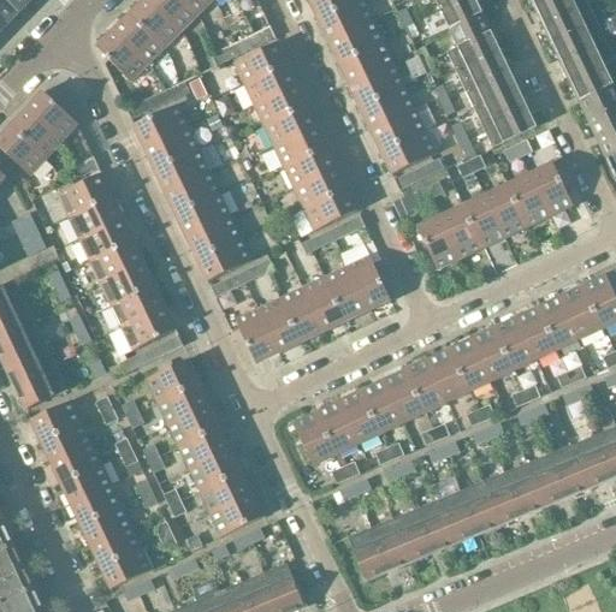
[(18,11),(7,0),(0,0),(0,29),(1,30),(18,11)]
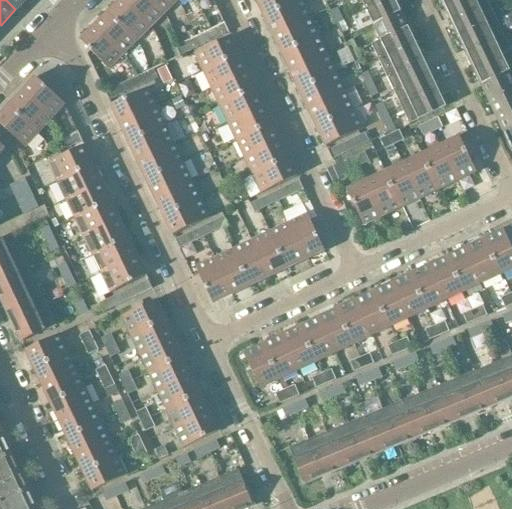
[(6,0),(15,9),(24,0),(6,0)]
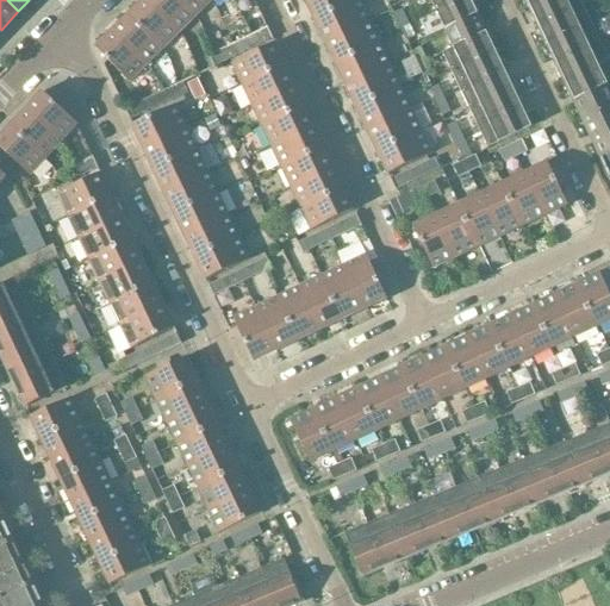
[(141,0),(129,13),(162,47),(178,30),(148,0),(141,0)]
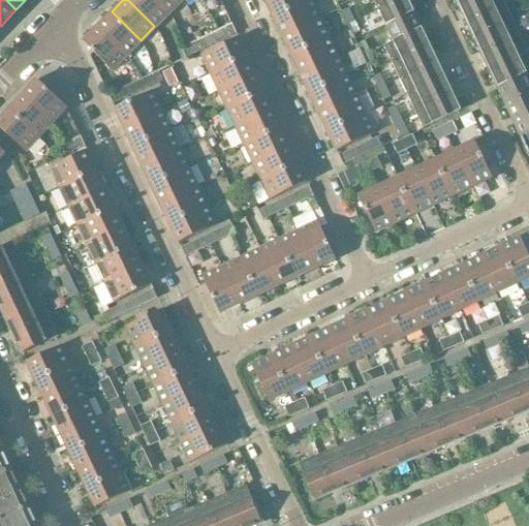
[(128,0),(154,26),(168,12),(156,0),(128,0)]
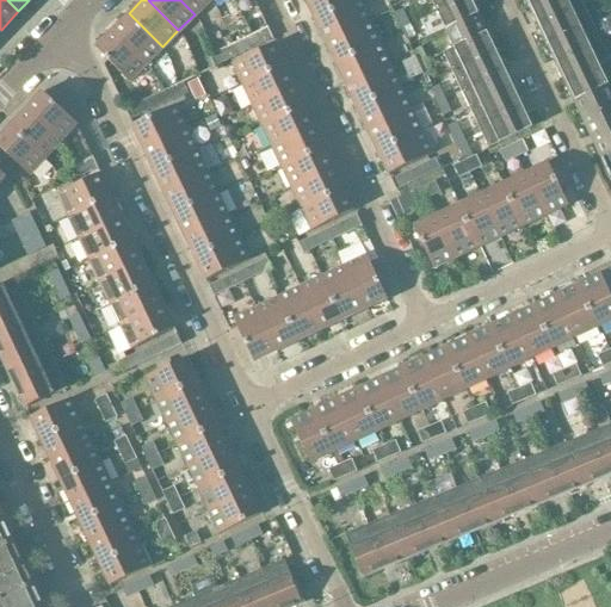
[(180,0),(195,14),(209,0),(180,0)]
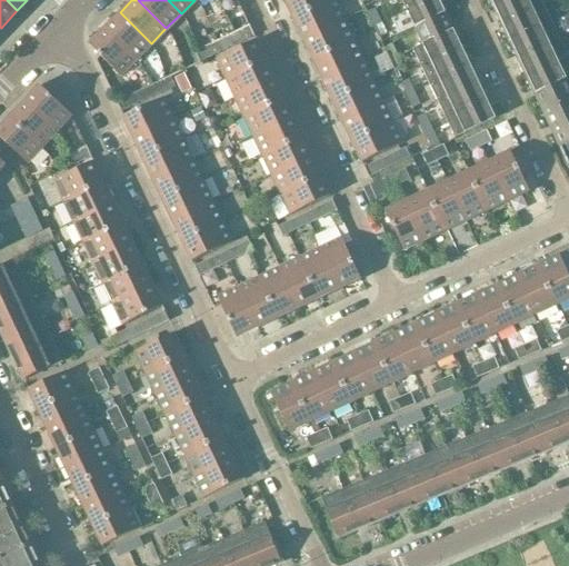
[(285,0),(293,17),(327,0),(285,0)]
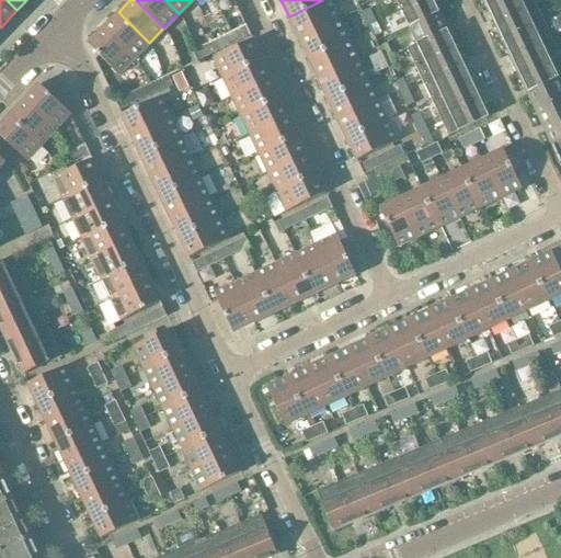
[(322,0),(289,16),(299,36),(339,18),(330,0),(322,0)]
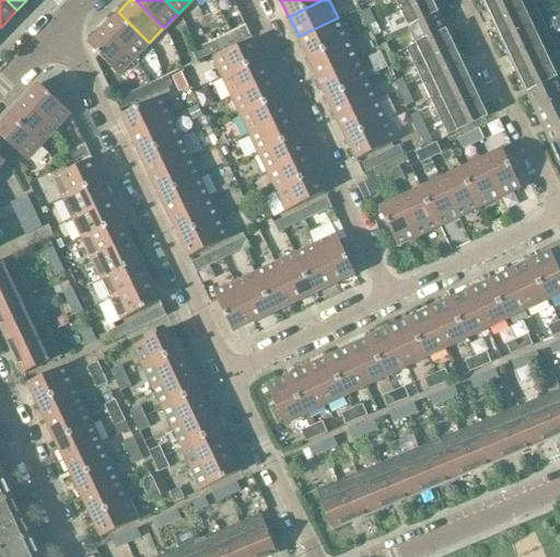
[(413,0),(399,7),(407,23),(439,8),(435,0),(413,0)]
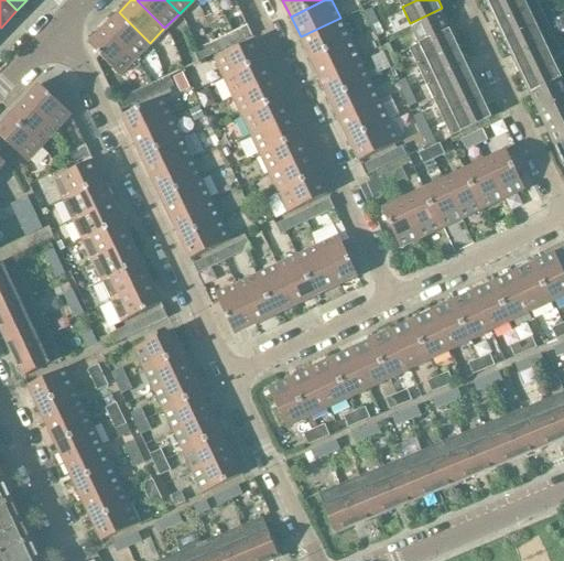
[(491,0),(487,2),(492,13),(491,14),(492,18),(494,17),(496,20),(538,0),(491,0)]
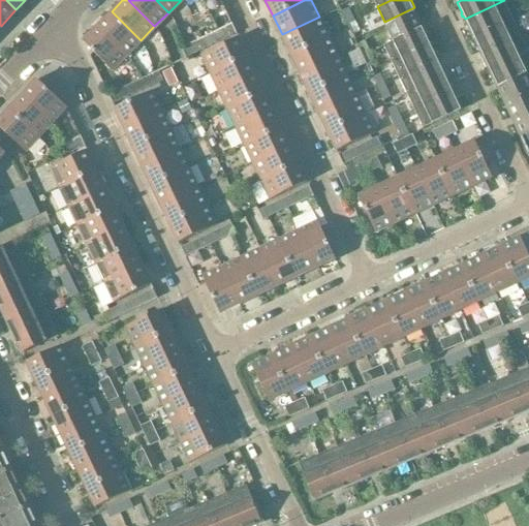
[(504,0),(465,19),(467,24),(466,25),(467,27),(468,27),(473,36),(512,18),(504,0)]
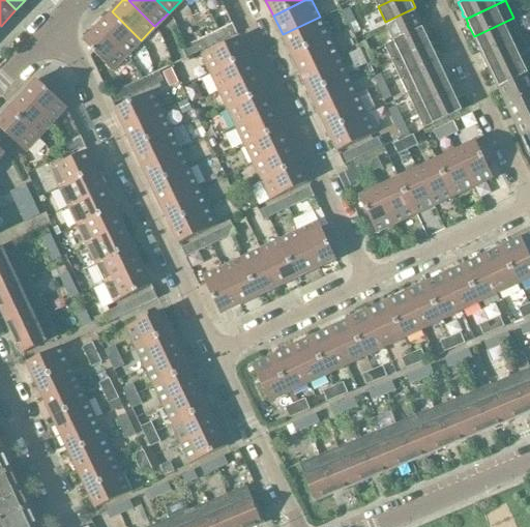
[(342,9),(347,21),(355,18),(349,6),(342,9)]
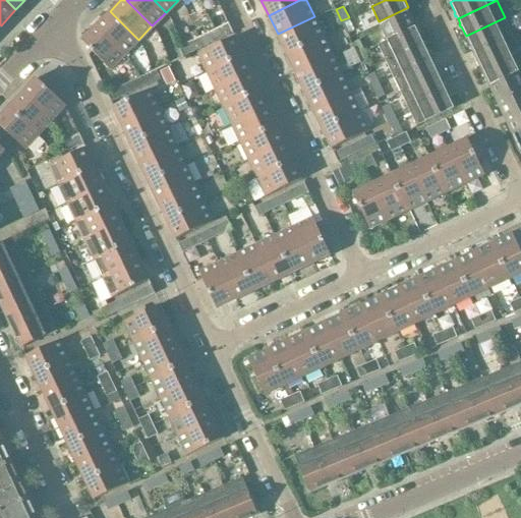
[(408,7),(379,21),(387,38),(416,24),(408,7)]
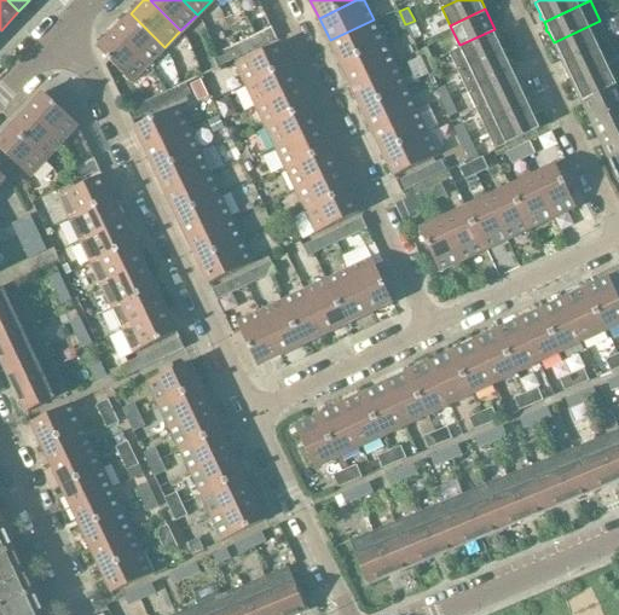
[(131,13),(114,29),(148,64),(165,47),(131,13)]
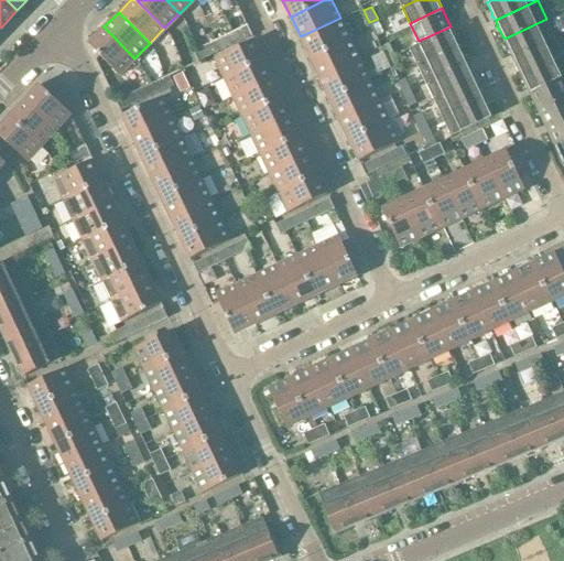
[(340,18),(301,36),(311,56),(350,38),(340,18)]
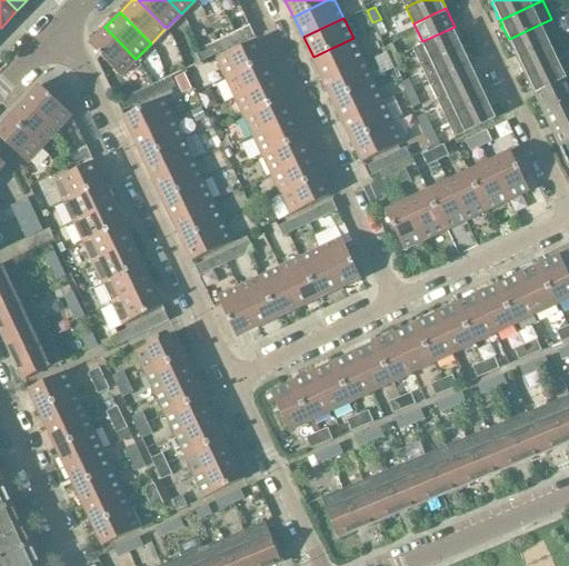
[(381,19),(372,22),(379,36),(387,31),(381,19)]
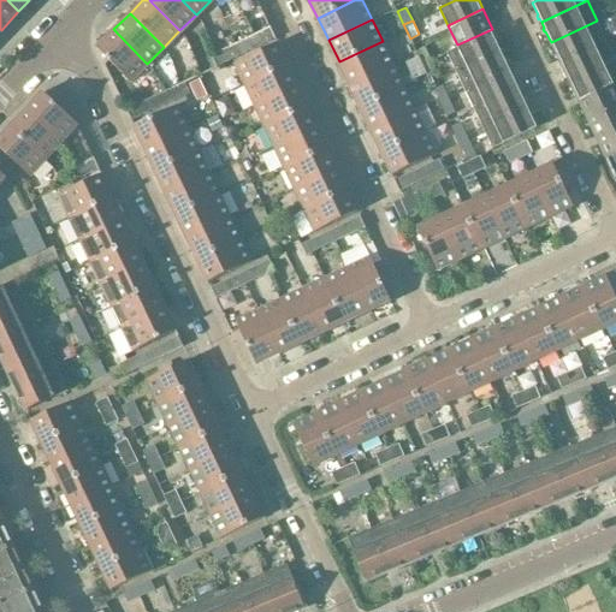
[(597,21),(551,42),(556,53),(555,54),(556,57),(557,57),(561,63),(606,41),(597,21)]
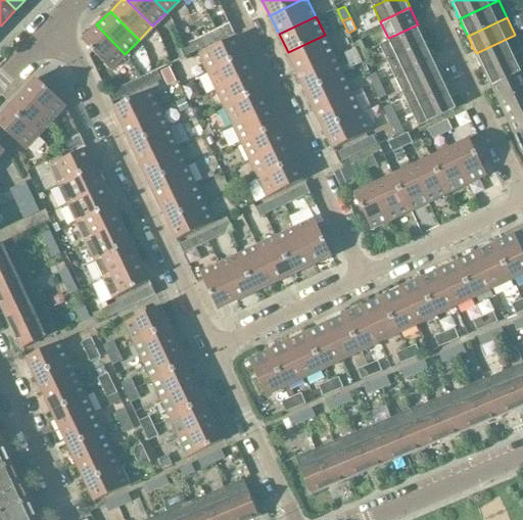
[(179,45),(184,54),(233,31),(229,20),(179,45)]
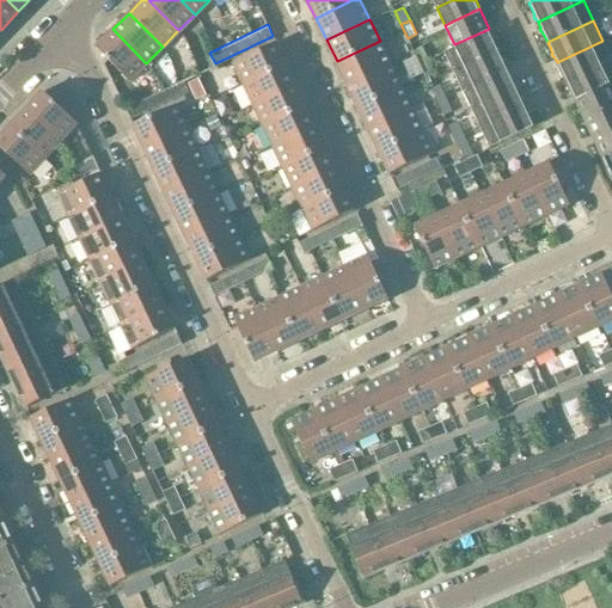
[(112,29),(96,45),(129,80),(146,63),(112,29)]
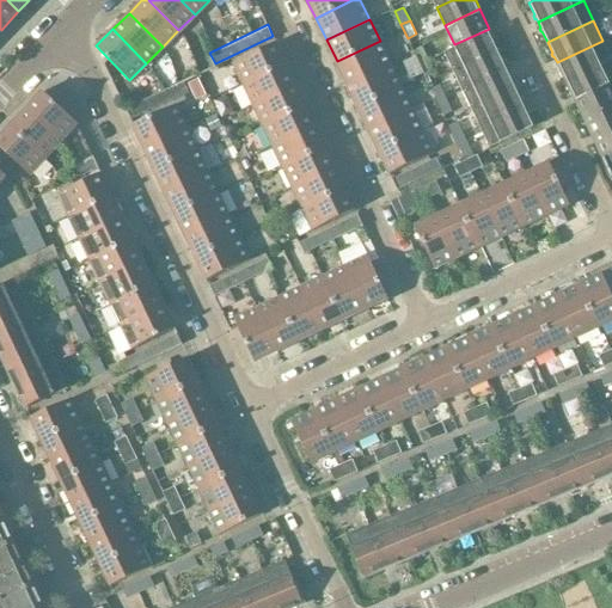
[(489,29),(454,44),(444,50),(452,69),(499,48),(493,37),(495,36),(493,32),(491,34),(489,29)]
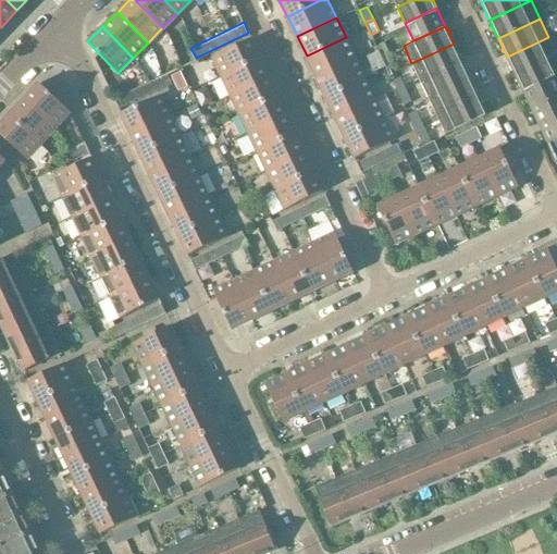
[(250,37),(211,56),(221,75),(260,57),(250,37)]
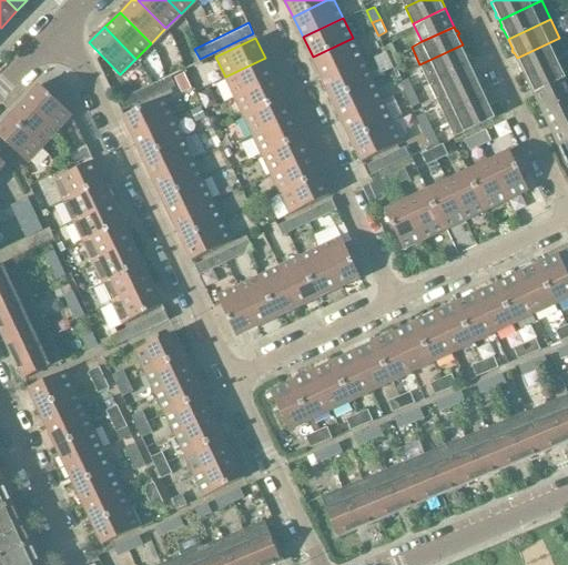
[(353,38),(313,57),(322,78),(363,59),(353,38)]
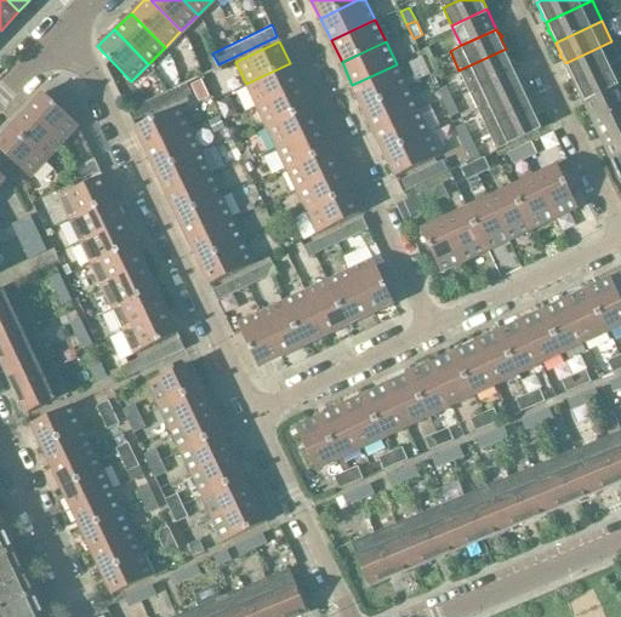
[(611,41),(565,63),(567,67),(565,67),(567,70),(568,69),(574,80),(609,64),(620,60),(611,41)]
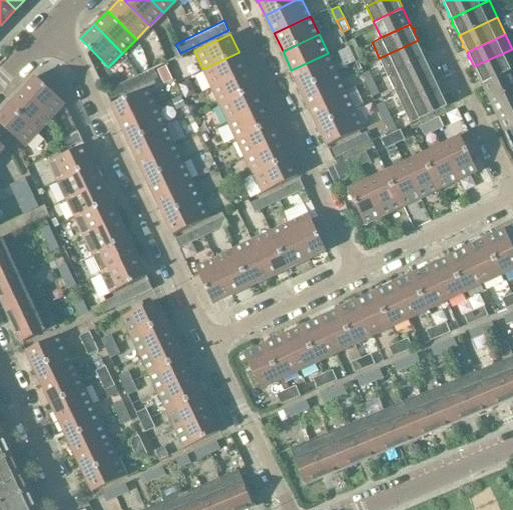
[(346,41),(351,51),(358,48),(354,38),(346,41)]
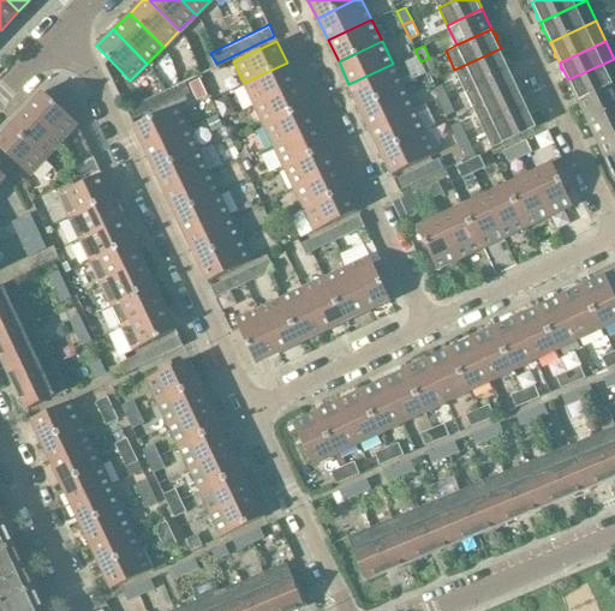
[(501,48),(454,70),(464,88),(509,66),(507,61),(508,61),(507,58),(506,59),(501,48)]
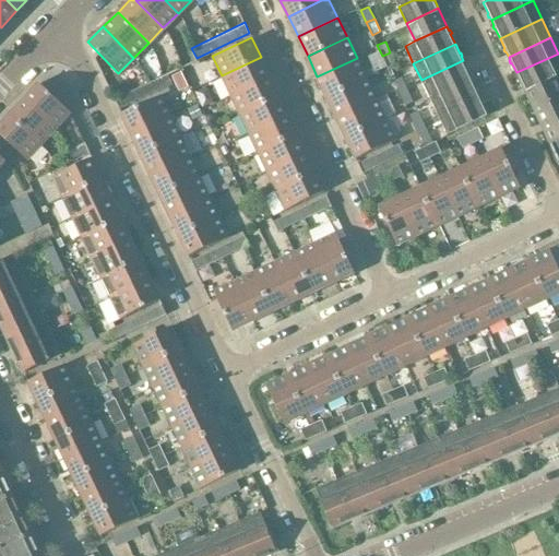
[(390,52),(382,56),(389,69),(396,66),(390,52)]
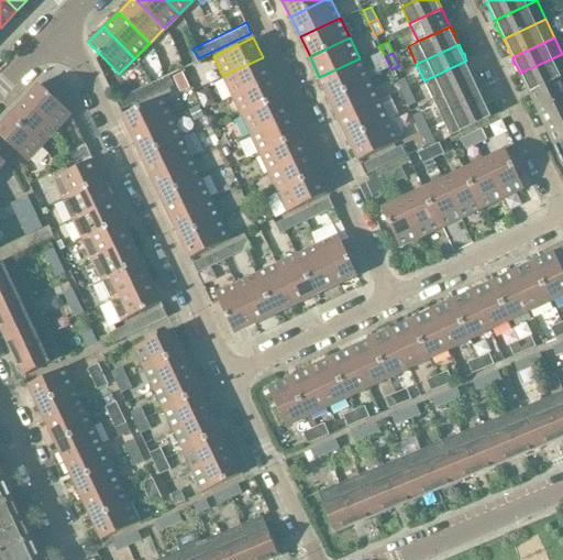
[(263,57),(223,76),(232,96),(272,76),(263,57)]
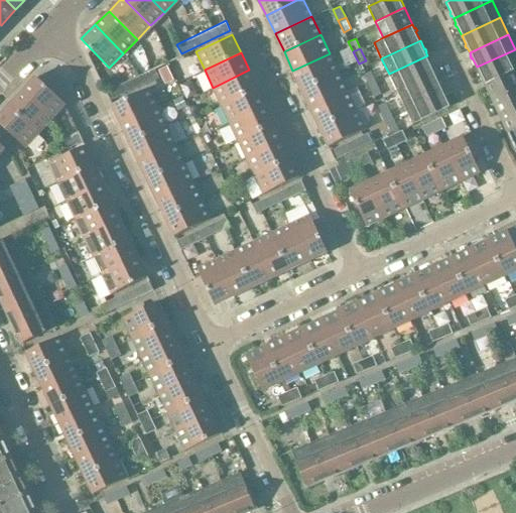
[(330,53),(292,71),(301,89),(338,72),(330,53)]
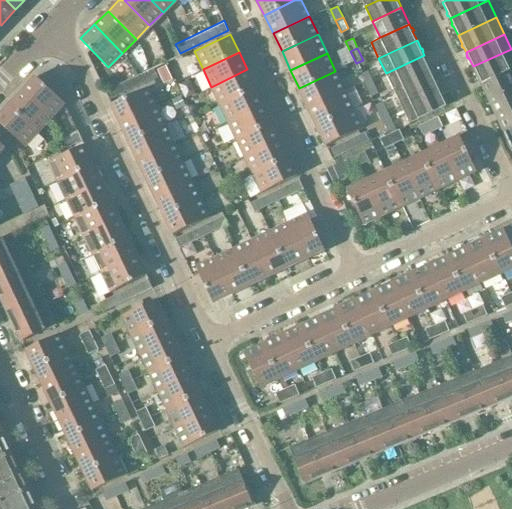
[(502,53),(473,66),(477,76),(476,76),(477,79),(478,78),(480,82),(509,69),(502,53)]
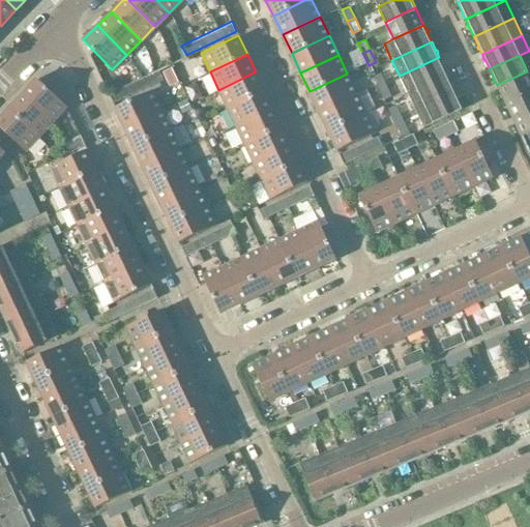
[(439,57),(400,76),(407,92),(447,74),(442,64),(444,63),(442,61),(441,61),(439,57)]
